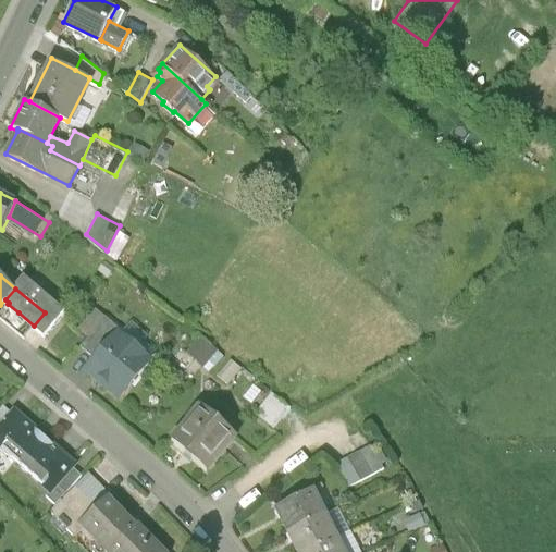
[(19,313),(8,304),(0,313),(0,316),(9,323),(19,313)]
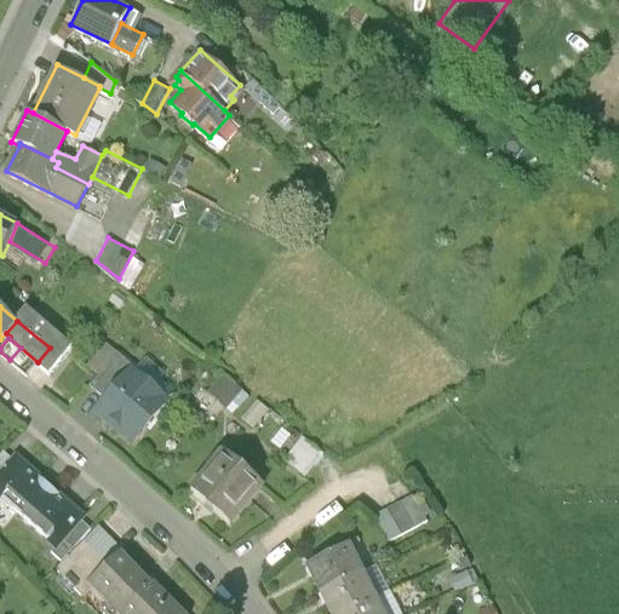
[(119,350),(90,384),(108,399),(132,371),(133,372),(137,367),(119,350)]
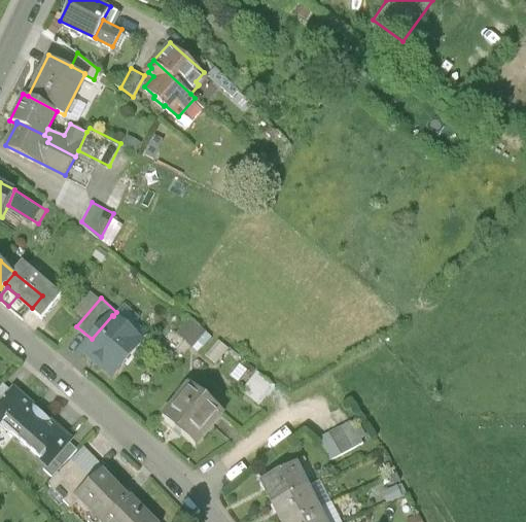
[(92,339),(83,349),(112,373),(141,340),(113,316),(112,315),(92,339)]
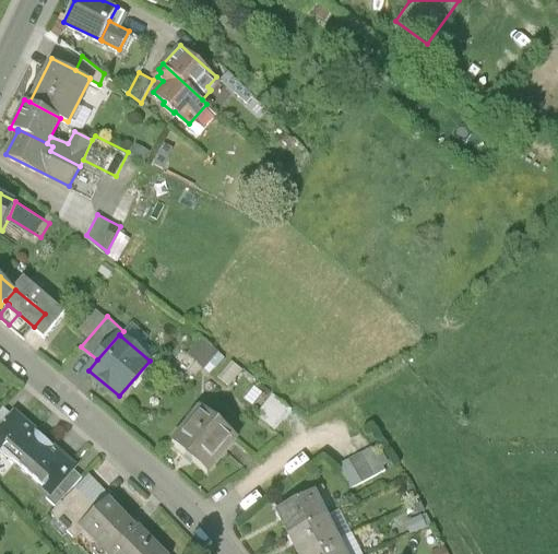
[(293,408),(273,391),(257,411),(276,427),(293,408)]
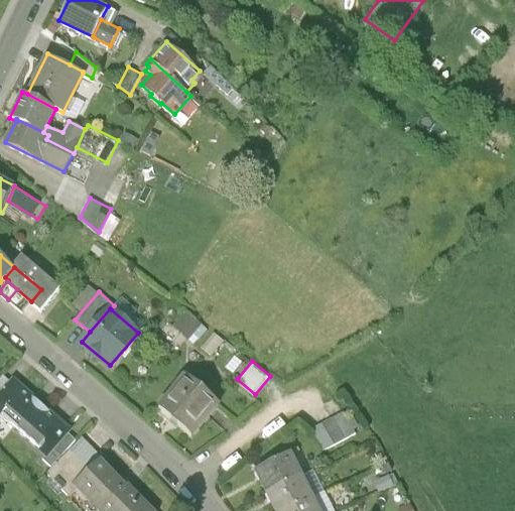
[(4,374),(0,378),(0,396),(13,382),(4,374)]
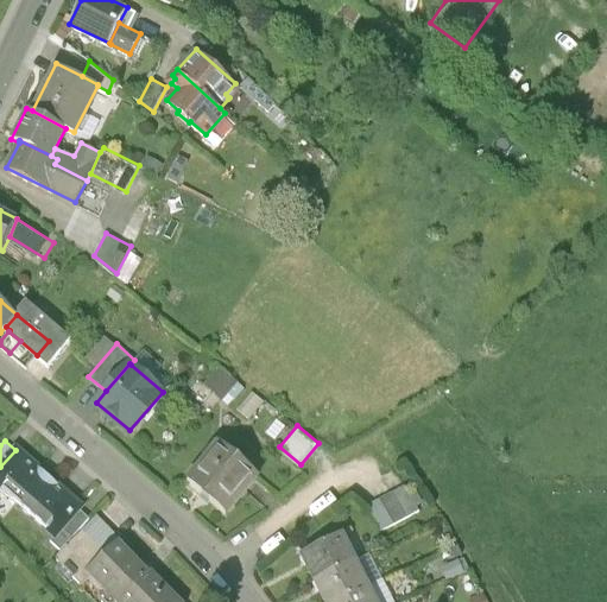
[(221,442),(189,480),(227,513),(260,474),(221,442)]
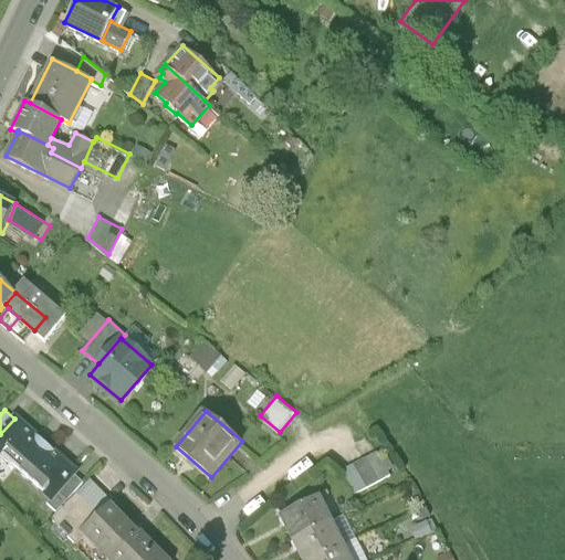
[(55,448),(39,434),(38,436),(16,418),(14,419),(0,434),(0,453),(6,458),(10,461),(13,463),(52,496),(74,472),(75,469),(54,451),(55,448)]
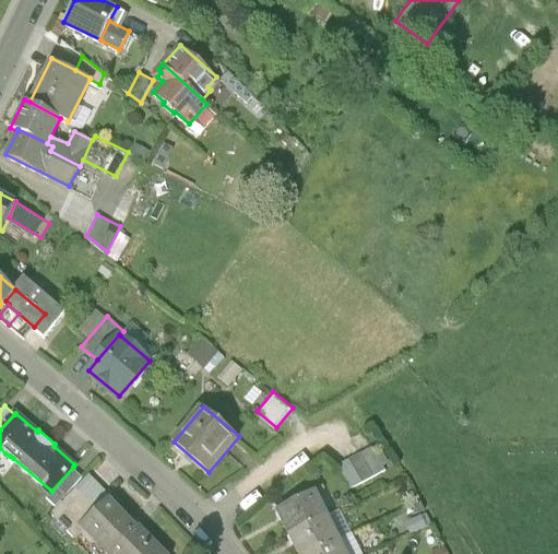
[(384,467),(372,444),(359,450),(371,473),(384,467)]
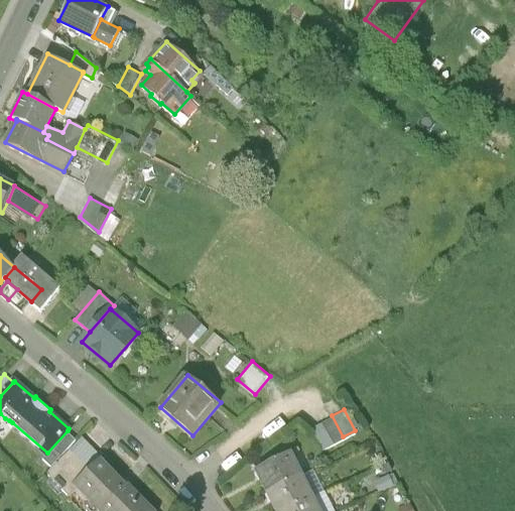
[(343,436),(332,415),(322,420),(333,442),(343,436)]
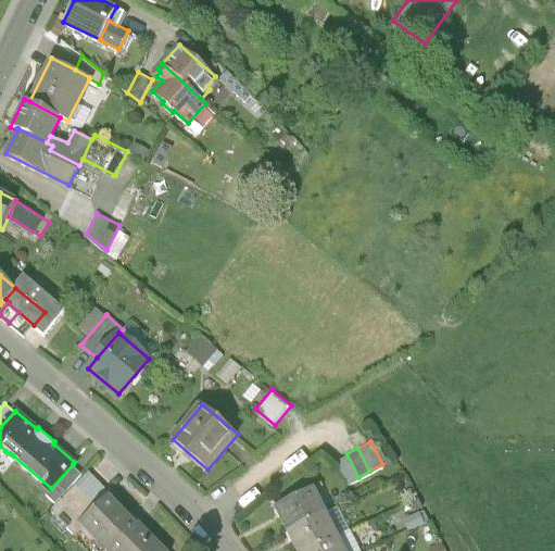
[(358,477),(347,453),(335,460),(347,483),(358,477)]
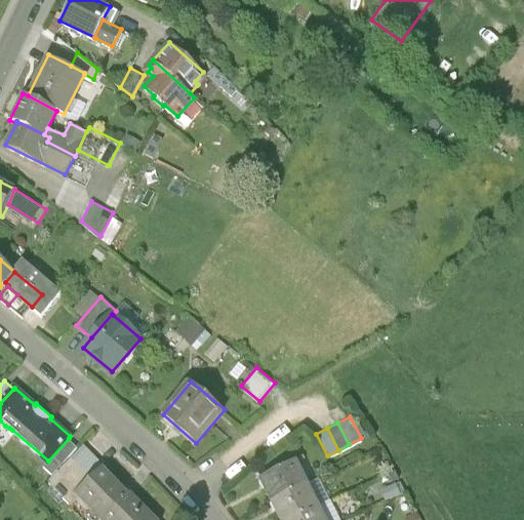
[(48,461),(44,466),(53,474),(78,446),(69,438),(48,461)]
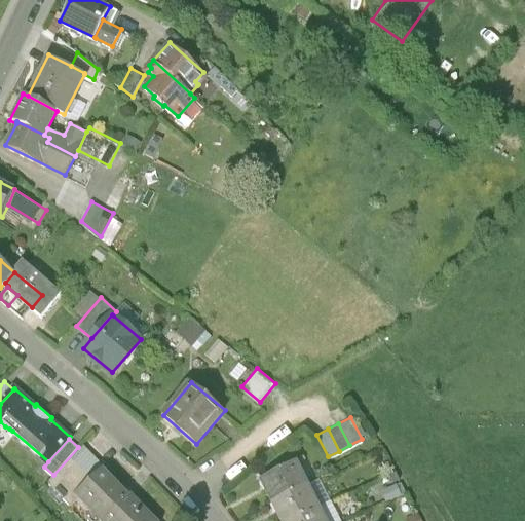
[(72,457),(48,482),(70,504),(76,497),(75,495),(92,478),(72,457)]
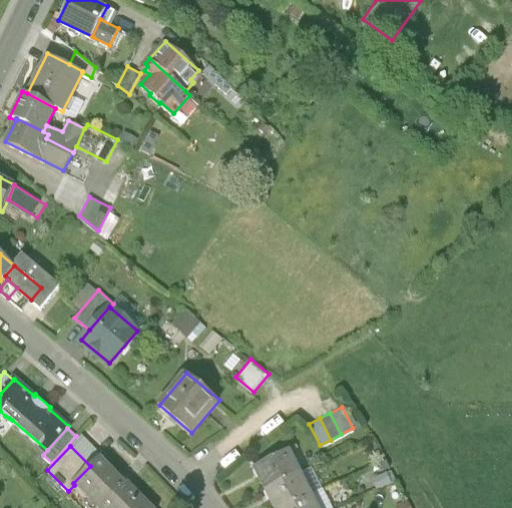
[(290,450),(256,467),(267,488),(300,472),(290,450)]
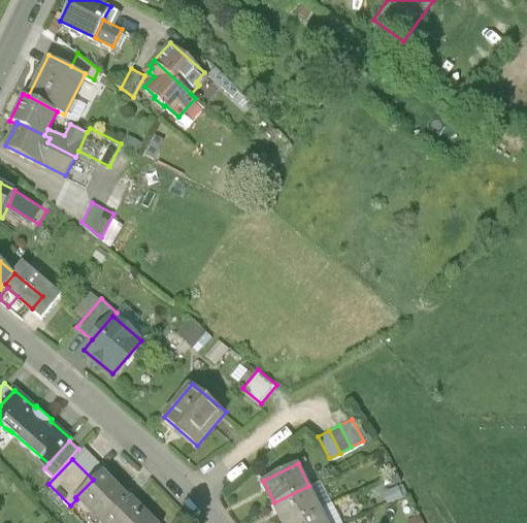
[(128,496),(103,470),(93,480),(75,497),(76,499),(100,522),(103,522),(104,522),(158,522),(130,494),(128,496)]
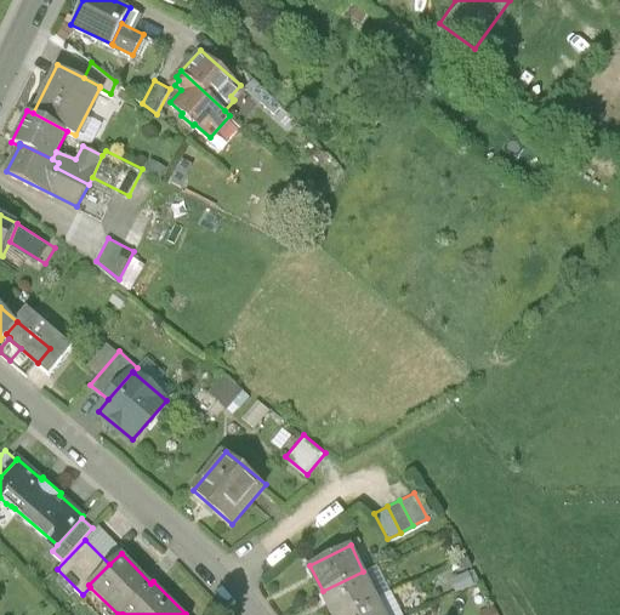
[(363,571),(323,591),(334,614),(342,614),(377,598),(363,571)]
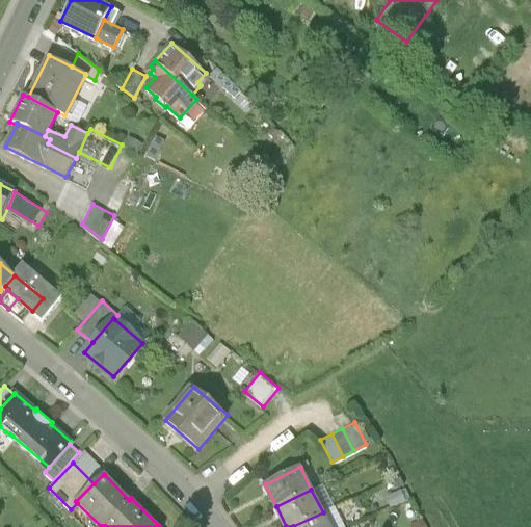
[(329,526),(323,512),(293,526),(329,526)]
